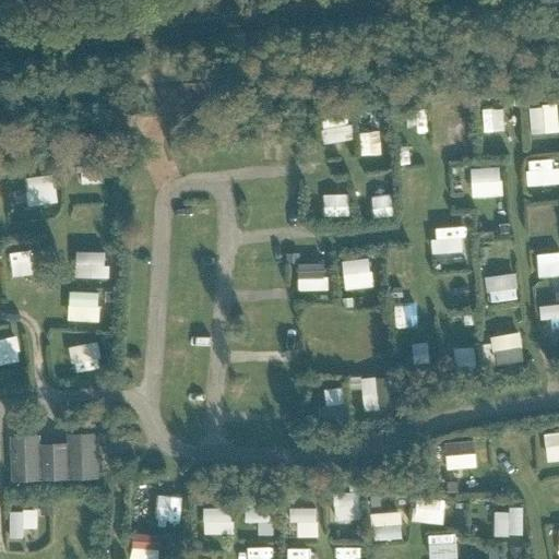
[(40,435),(10,436),(11,482),(97,478),(97,432),(67,433),(67,442),(40,443),(40,435)]
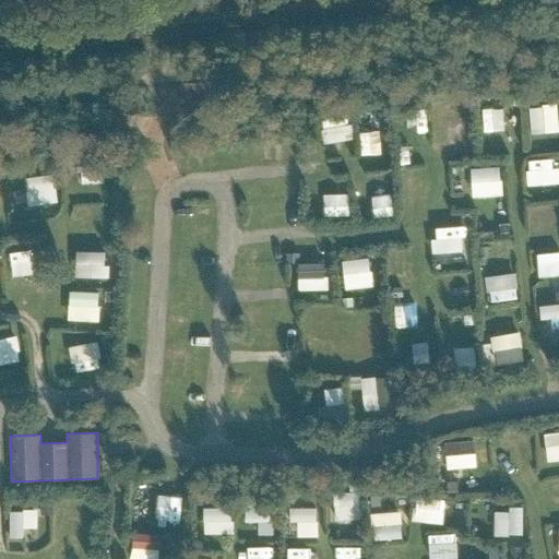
[(380,496),(371,497),(371,506),(380,504),(380,496)]
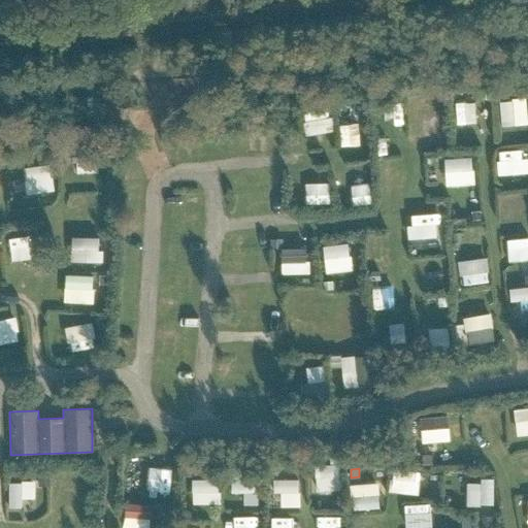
[(232,469),(232,479),(241,479),(242,469),(232,469)]
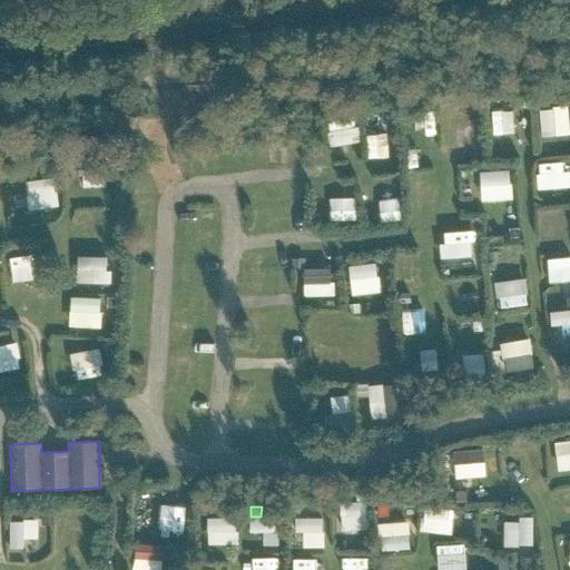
[(55,513),(43,513),(43,523),(55,523),(55,513)]
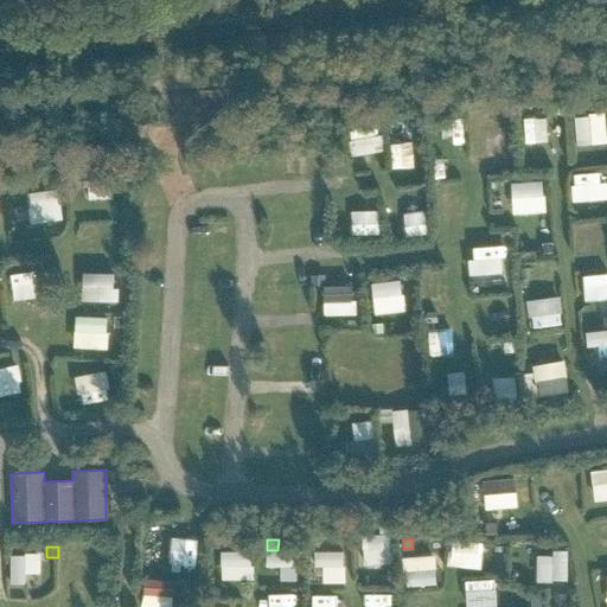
[(566,593),(554,594),(555,604),(567,602),(566,593)]
